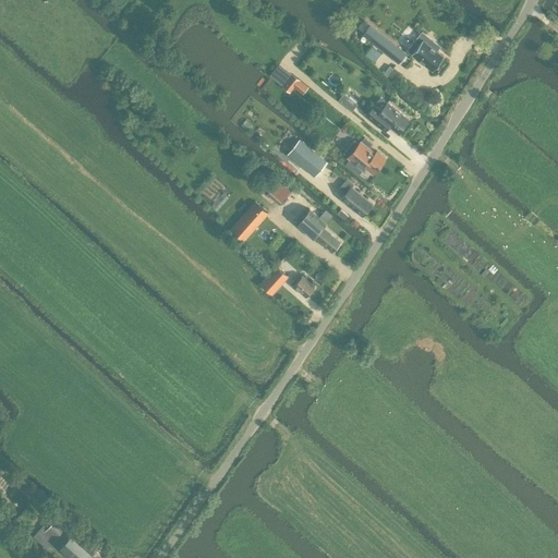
[(371,24),(362,34),(398,63),(407,52),(371,24)]
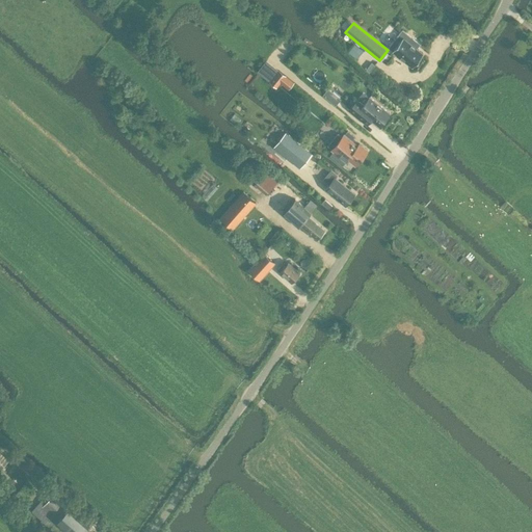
[(399,33),(388,47),(413,67),(423,53),(417,47),(420,44),(413,38),(409,42),(399,33)]
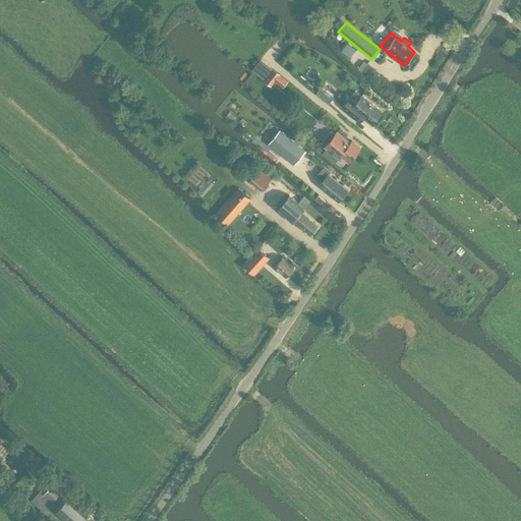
[(274,68),(265,79),(270,84),(275,79),(283,85),(288,80),(274,68)]
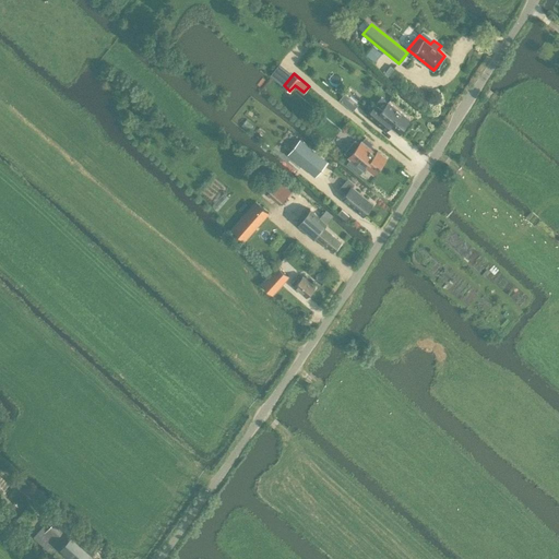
[(344,92),(339,99),(347,106),(353,110),(358,104),(344,92)]
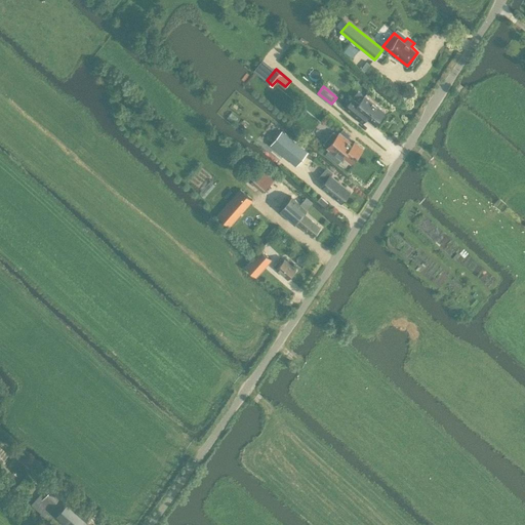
[(349,102),(345,108),(357,118),(361,114),(374,124),(385,111),(365,95),(355,107),(349,102)]
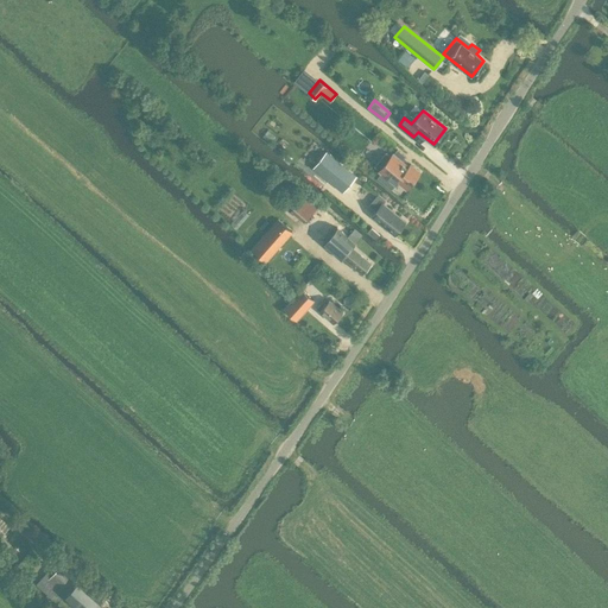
[(386,152),(375,165),(380,169),(379,170),(381,172),(378,177),(391,188),(396,183),(398,181),(406,188),(420,171),(411,164),(409,166),(407,164),(404,162),(401,159),(405,156),(398,149),(393,153),(391,156),(386,152)]
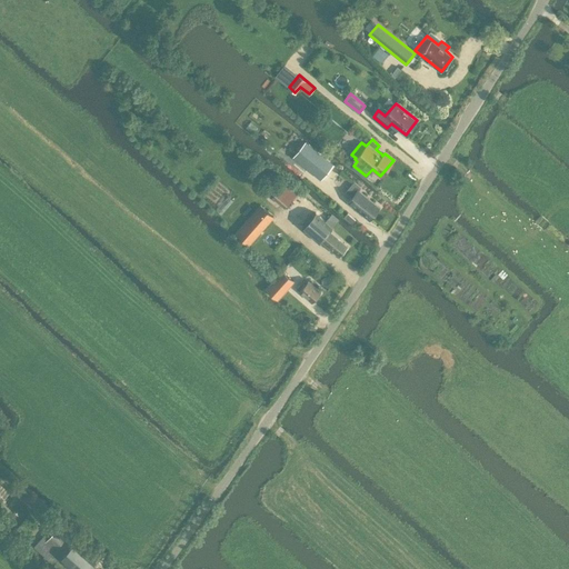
[(306,141),(292,156),(321,179),(333,163),(306,141)]
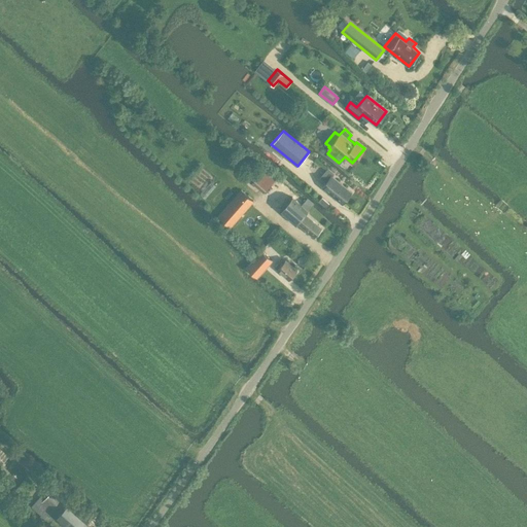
[(352,191),(332,175),(335,173),(328,168),(320,177),(326,181),(322,186),(342,204),(352,191)]
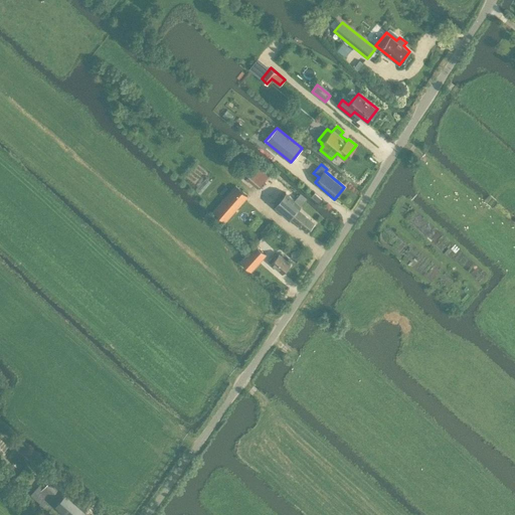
[(275,176),(265,188),(276,197),(286,186),(275,176)]
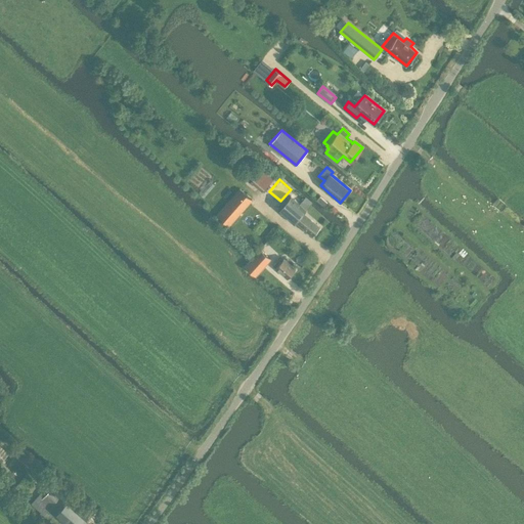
[(217,215),(229,225),(253,200),(239,188),(217,215)]
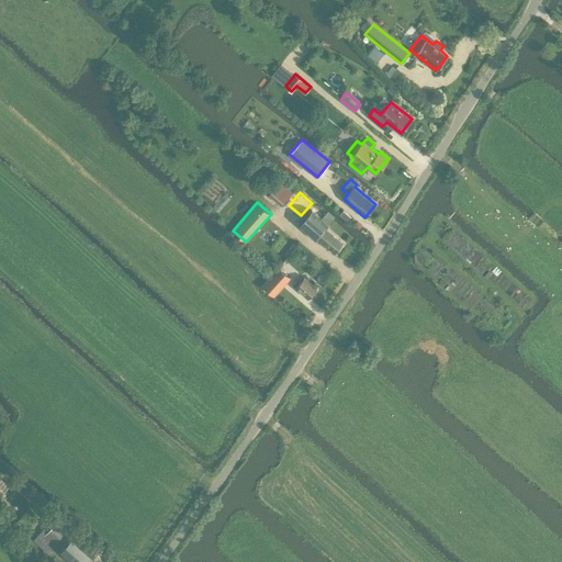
[(299,224),(299,225),(315,238),(317,237),(335,253),(344,243),(325,227),(333,220),(334,217),(329,214),(324,220),(312,210),(310,212),(305,217),(302,221),(299,224)]
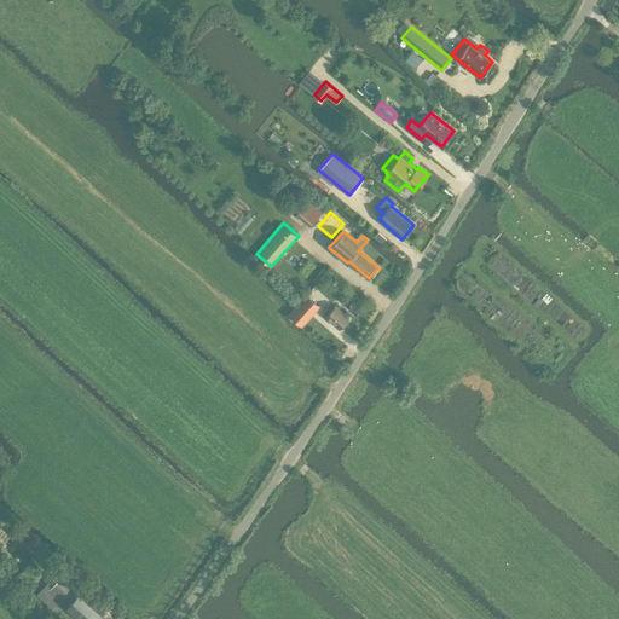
[(382,243),(383,243),(387,238),(379,231),(374,237),(382,243)]
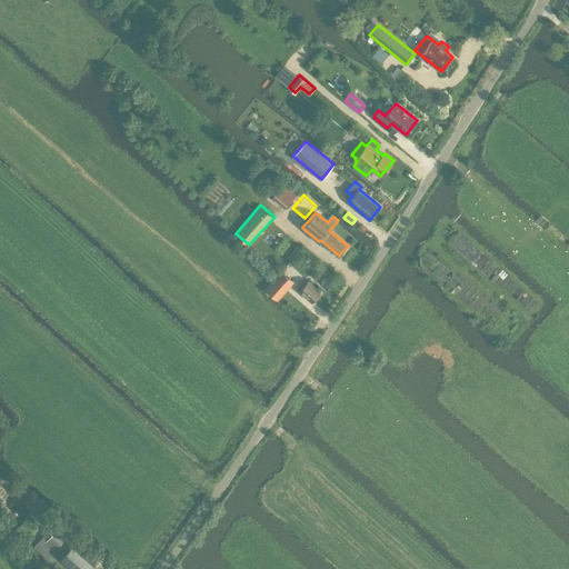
[(289,261),(275,279),(283,287),(289,281),(289,280),(298,269),(289,261)]
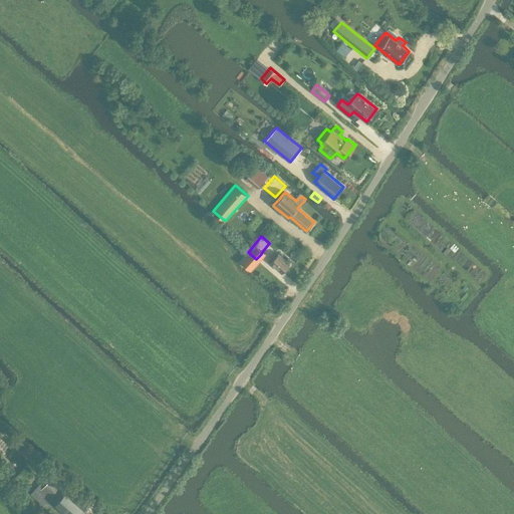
[(278,253),(275,257),(272,254),(267,260),(270,262),(281,272),(290,262),(278,253)]
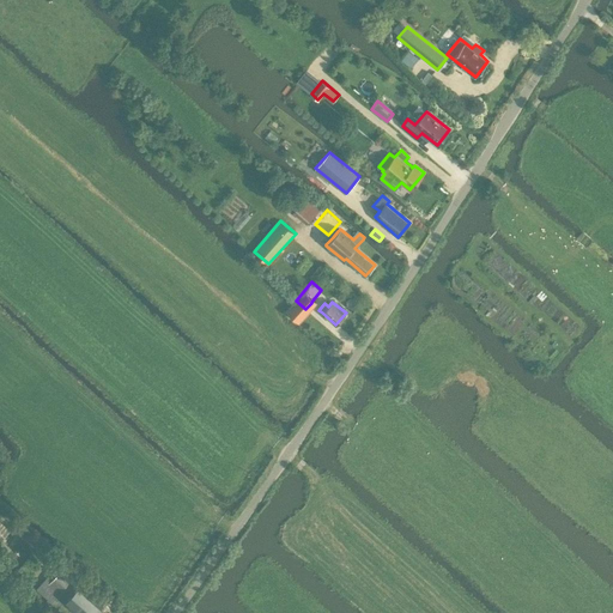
[(0,539),(1,538),(10,529),(0,520),(0,539)]
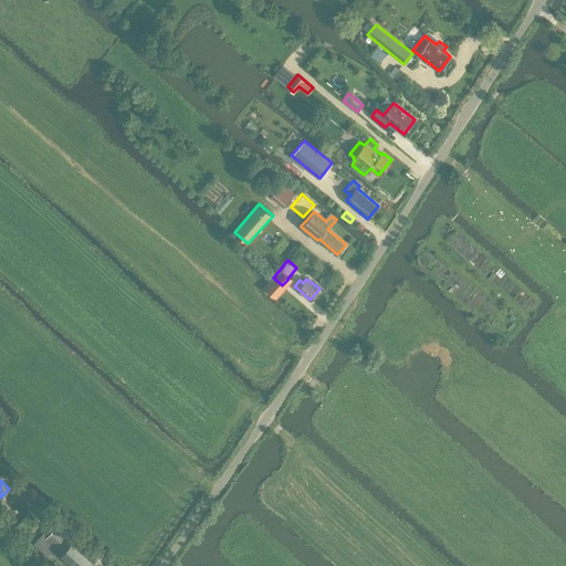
[(24,534),(38,521),(29,513),(16,526),(24,534)]
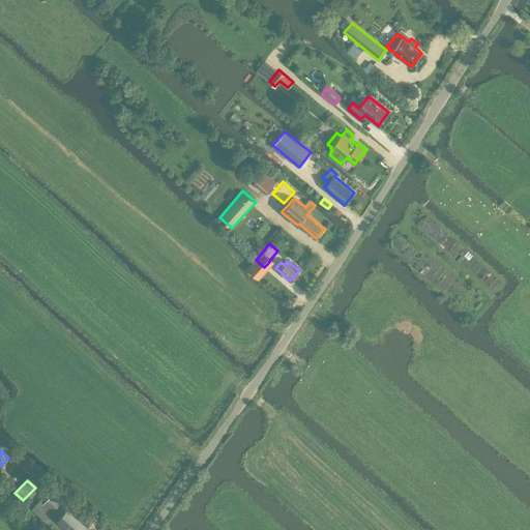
[(85,529),(89,527),(91,524),(54,491),(48,499),(43,496),(32,509),(40,517),(41,518),(40,519),(43,522),(48,517),(54,522),(57,520),(68,529),(85,529)]
